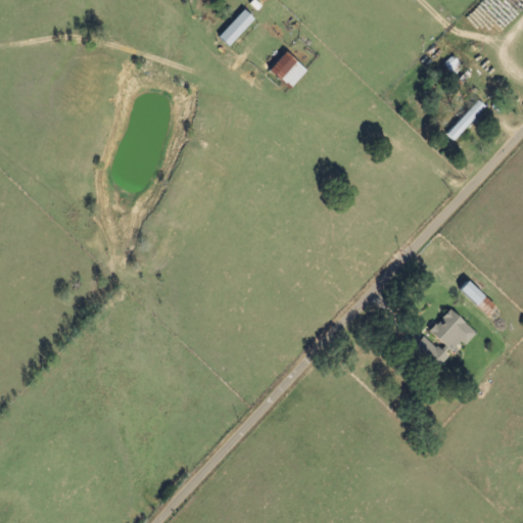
[(219,39),(229,48),(254,20),(244,11),(219,39)]
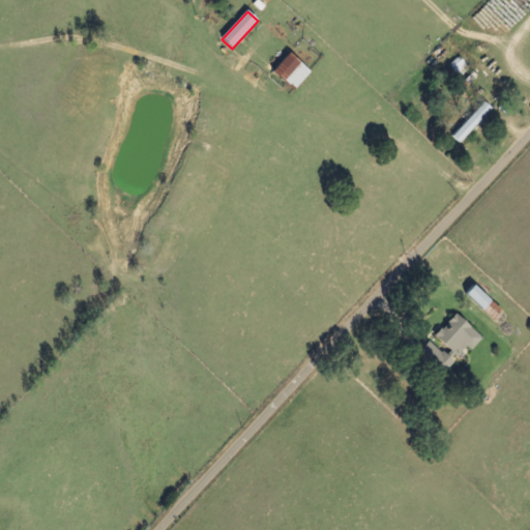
[(295,91),(312,74),(290,55),(274,72),(295,91)]
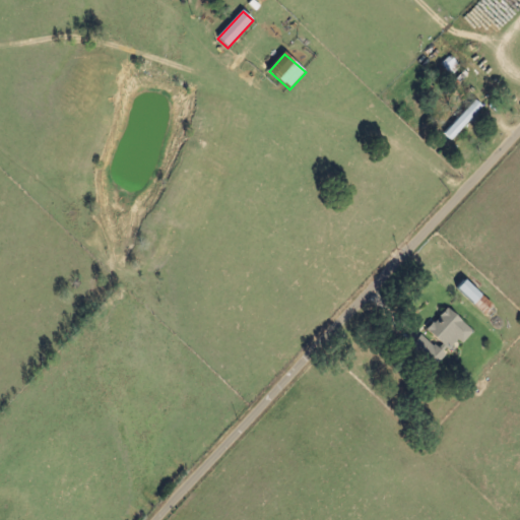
[(444,134),(451,141),(483,108),(476,101),(444,134)]
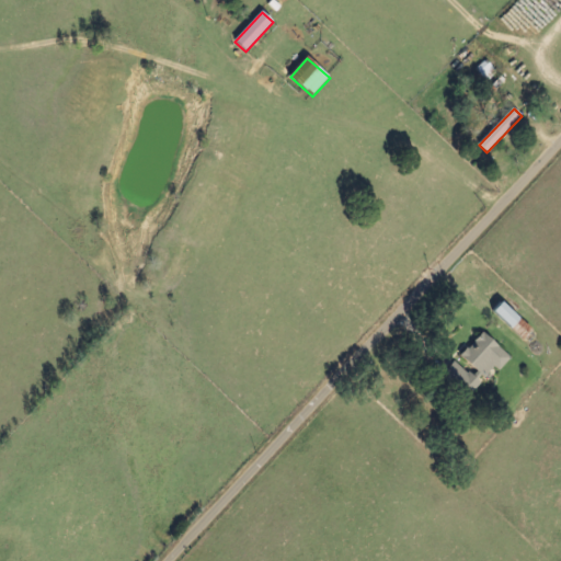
[(512,330),(521,320),(502,302),(493,312),(512,330)]
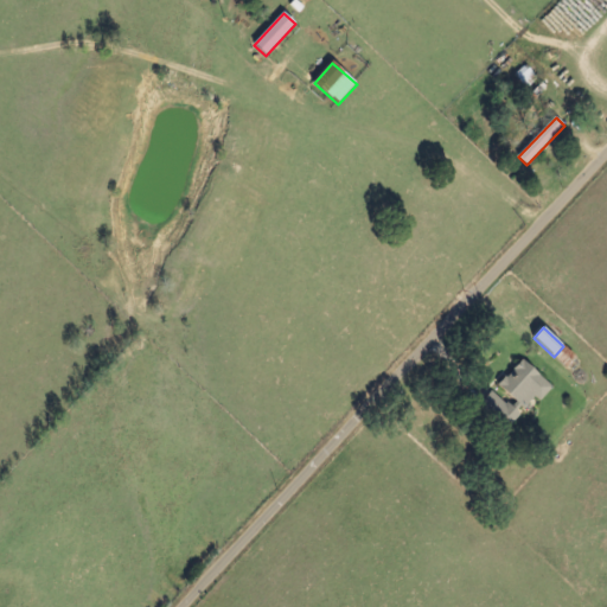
[(554,388),(523,360),(499,385),(517,402),(511,408),(493,391),(480,404),(509,429),(523,414),(521,413),(535,396),(541,402),(554,388)]
